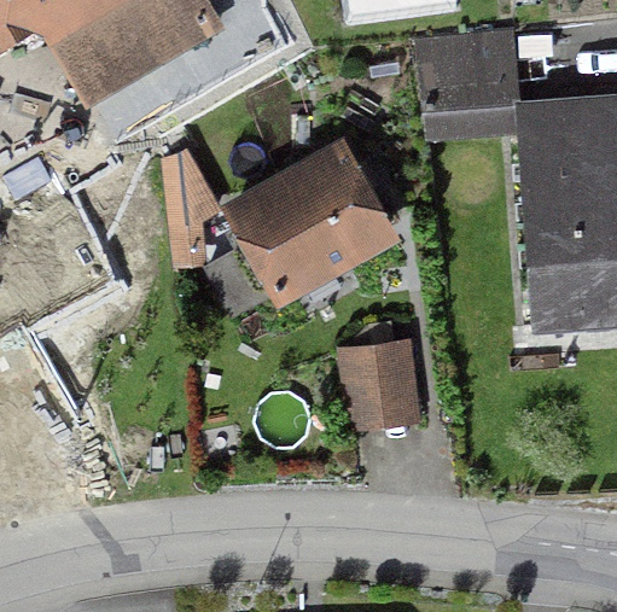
[(65,75),(12,106),(31,140),(225,27),(209,0),(0,0),(0,46),(36,27),(65,75)]
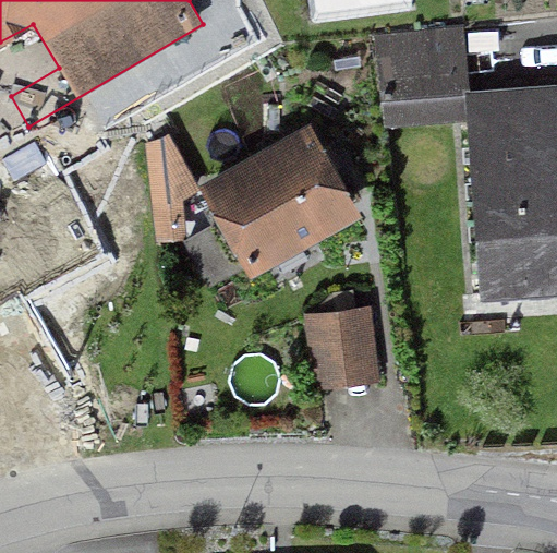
[(413,15),(410,0),(307,0),(312,29),(413,15)]
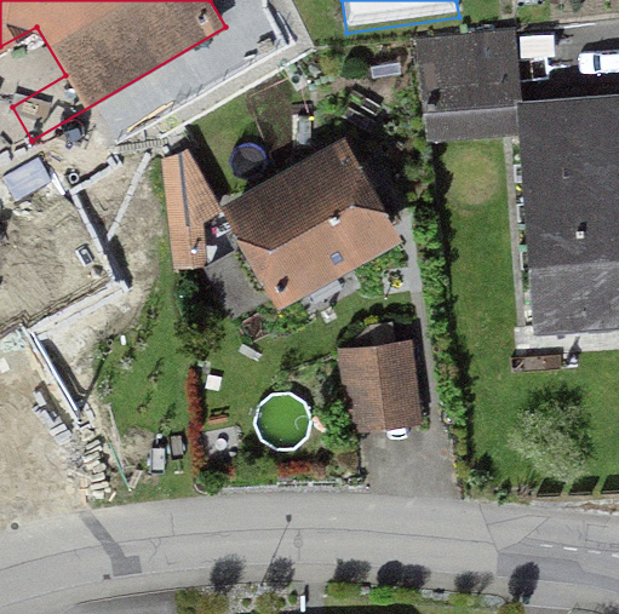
[(515,30),(416,39),(424,143),(519,135),(515,99),(521,99),(515,30)]
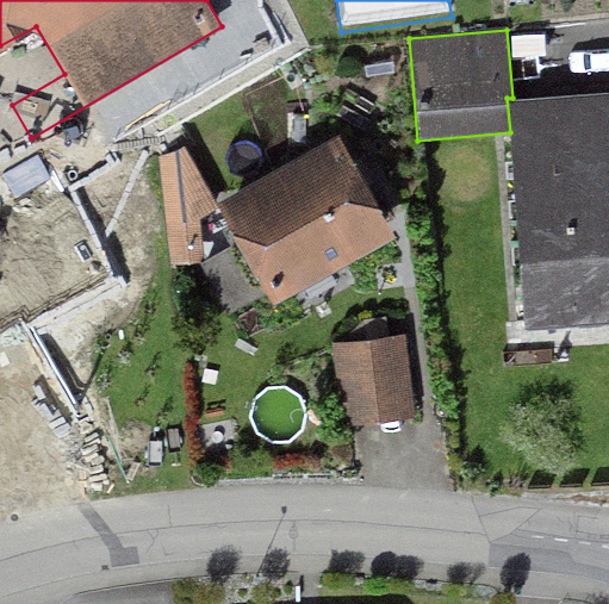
[(526,324),(608,317),(608,89),(513,98),(507,98),(510,132),(526,324)]
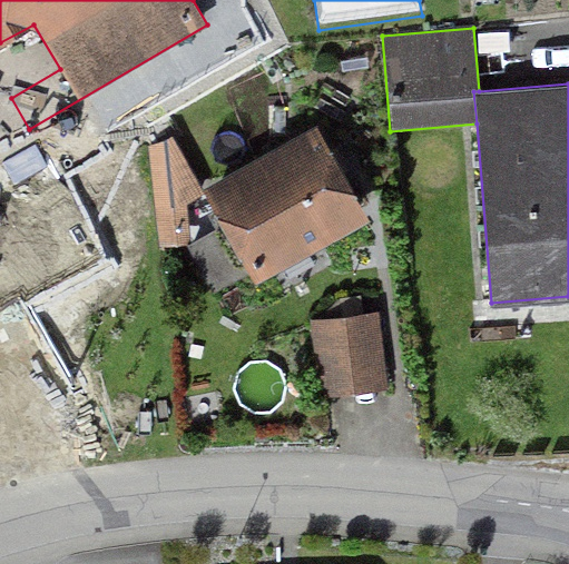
[(252,283),(369,217),(317,125),(200,189),(204,195),(222,226),(192,244),(180,249),(207,296),(247,274),(252,283)]
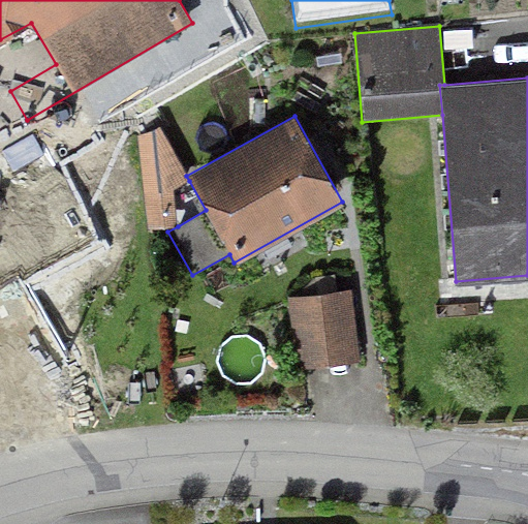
[(189,181),(186,176),(160,128),(136,141),(147,232),(167,232),(178,226),(174,188),(189,181)]
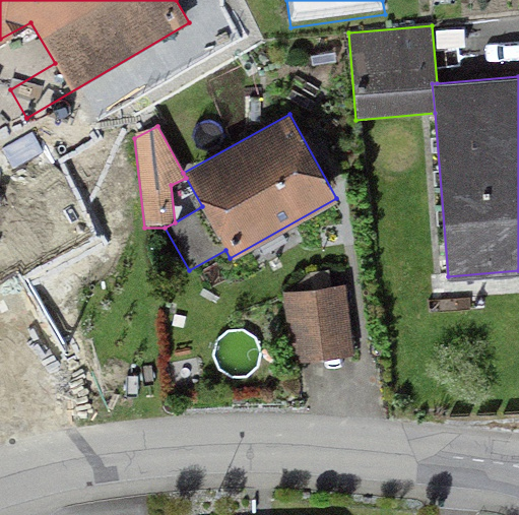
[(24,185),(49,222),(95,193),(75,161),(71,163),(68,157),(24,185)]
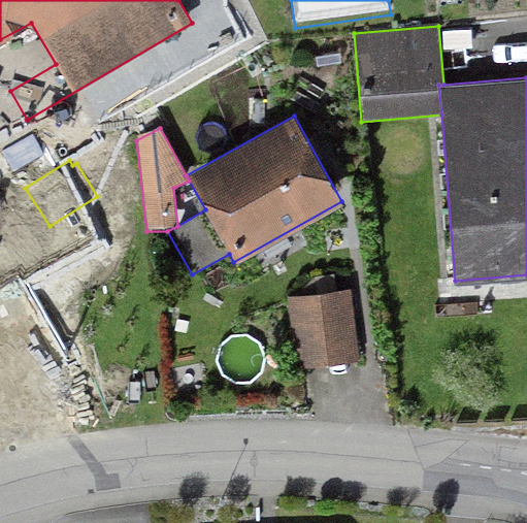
[(350,290),(287,298),(296,369),(360,361),(350,290)]
